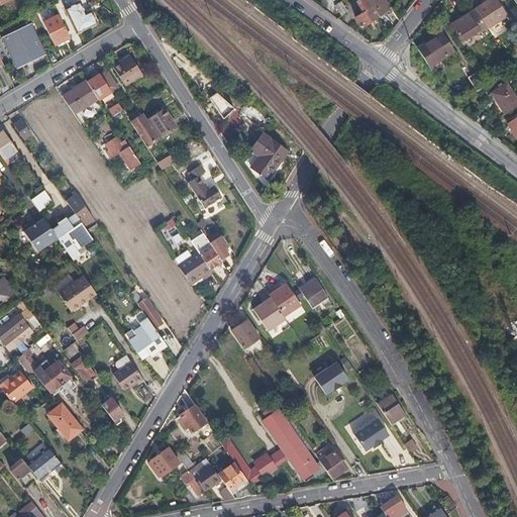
[(67,0),(63,2),(78,32),(97,23),(91,11),(86,14),(79,0),(67,0)]
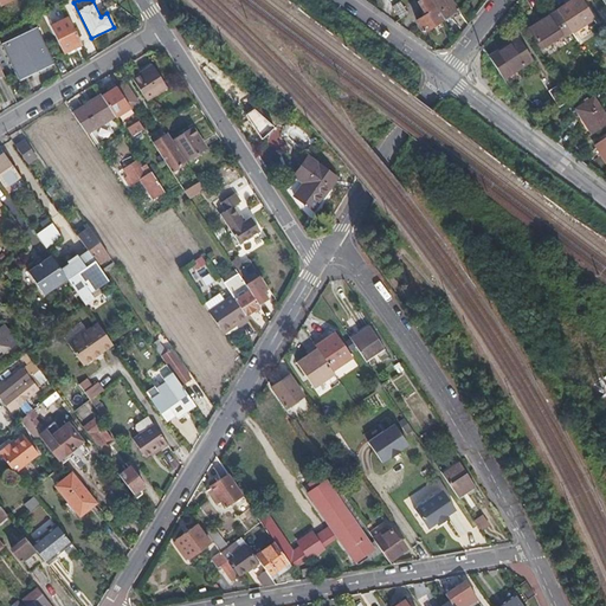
[(444,19),(431,0),(419,0),(418,1),(426,14),(417,20),(425,32),(444,19)]
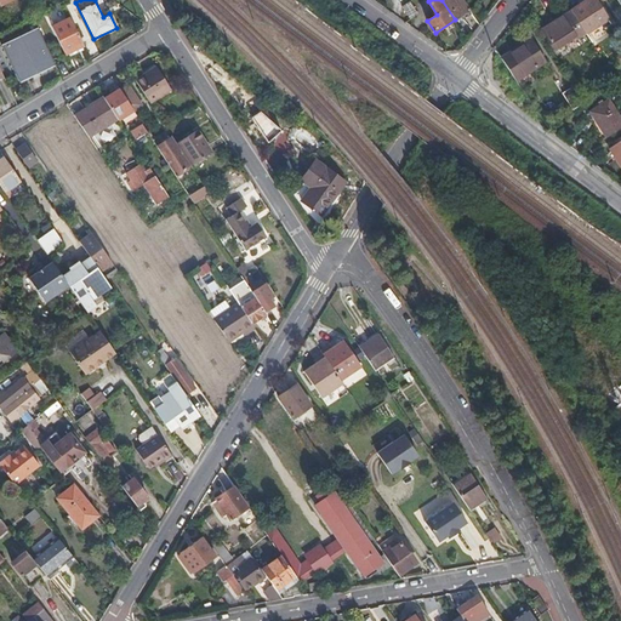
[(463,0),(444,0),(457,18),(471,10),(463,0)]
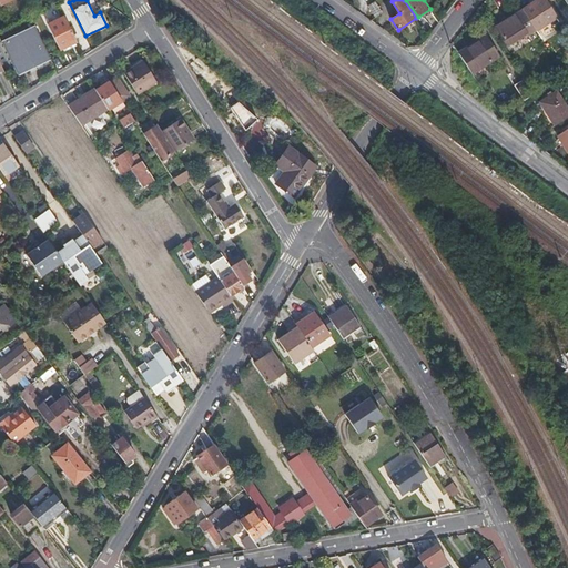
[(557,18),(545,0),(536,0),(523,9),(537,30),(557,18)]
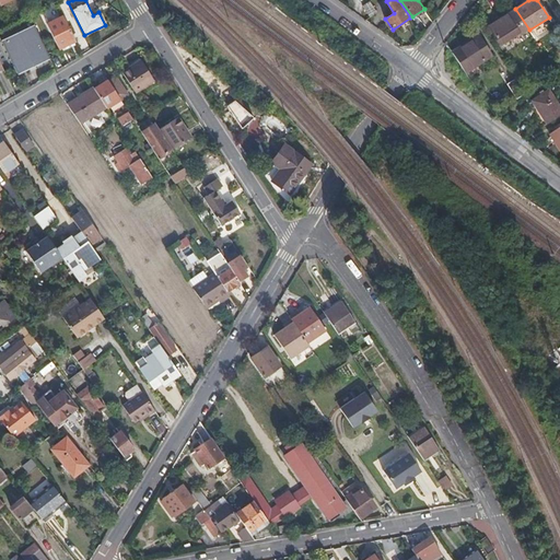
[(377,12),(370,1),(363,6),(371,18),(377,12)]
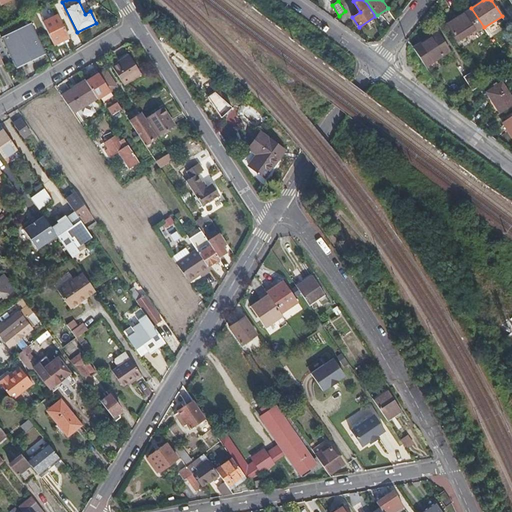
[(471,8),(464,13),(447,24),(458,41),(475,30),(477,32),(484,27),(471,8)]
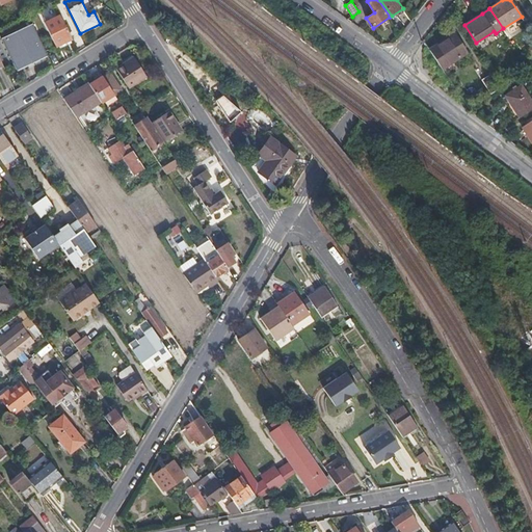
[(60,16),(45,23),(56,47),(72,40),(60,16)]
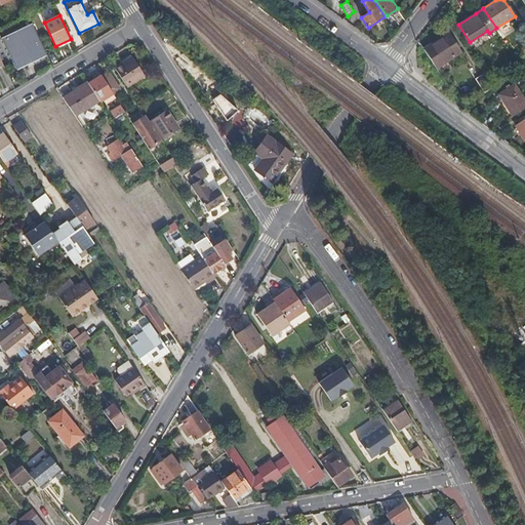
[(47,55),(33,24),(2,38),(16,70),(47,55)]
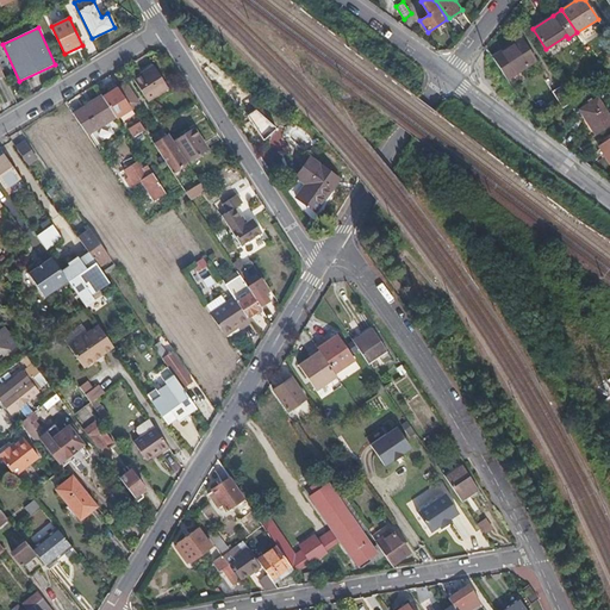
[(536,61),(522,38),(493,57),(506,79),(536,61)]
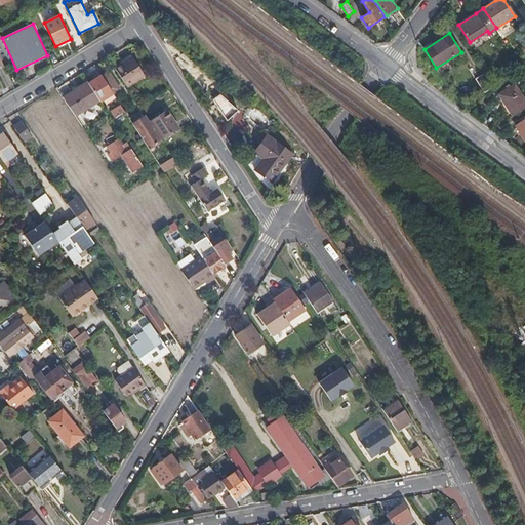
[(145,75),(132,56),(115,68),(127,87),(145,75)]
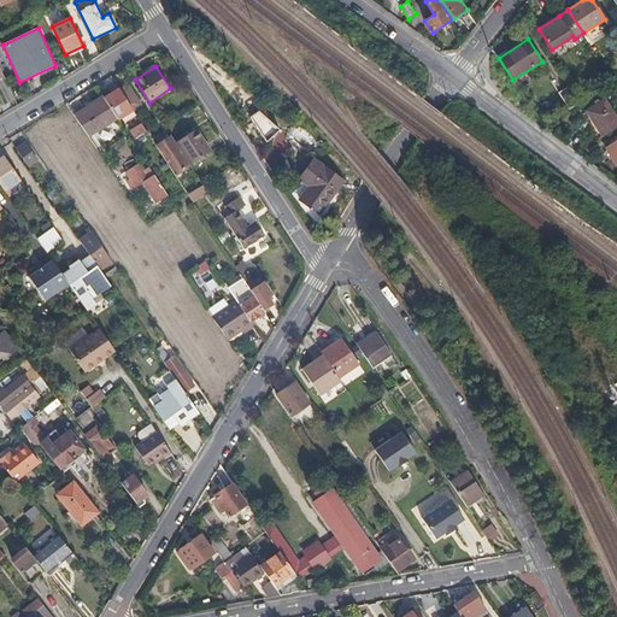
[(128,84),(121,90),(133,110),(136,115),(137,116),(145,111),(128,84)]
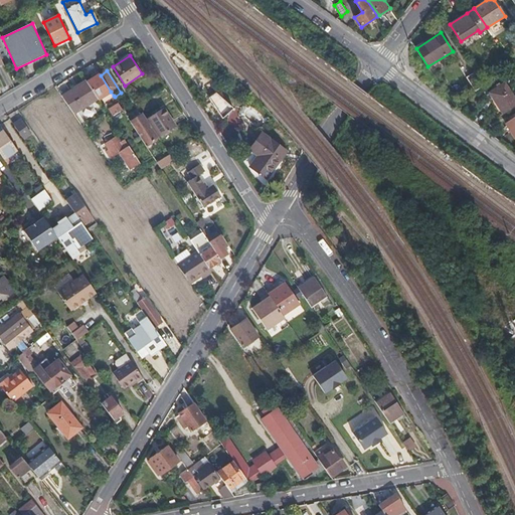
[(483,87),(474,72),(466,77),(476,92),(483,87)]
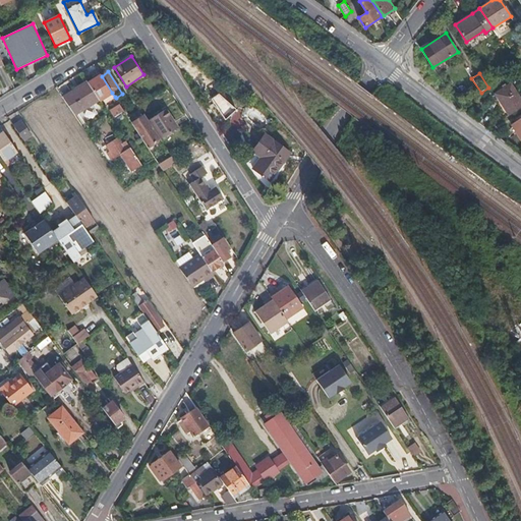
[(101,74),(88,82),(99,100),(100,101),(103,99),(112,93),(102,76),(101,74)]
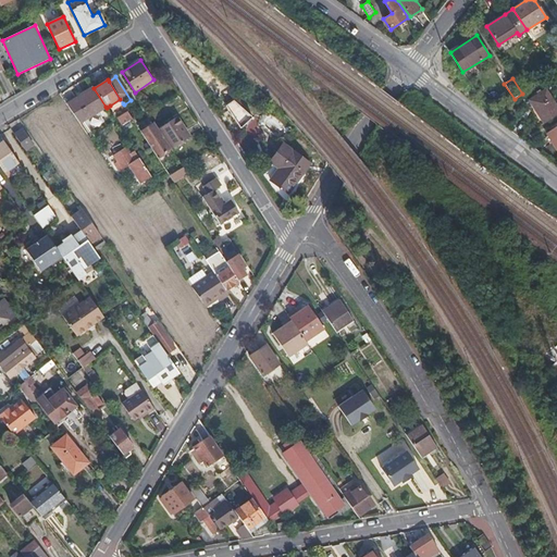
[(94,88),(66,104),(79,123),(106,107),(94,88)]
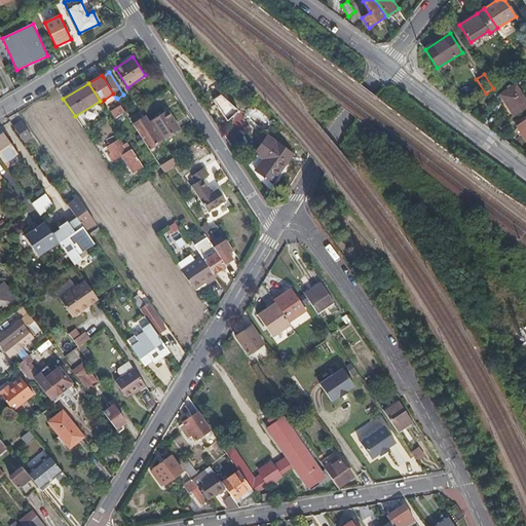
[(525,108),(525,101),(516,84),(500,95),(514,116),(525,108)]
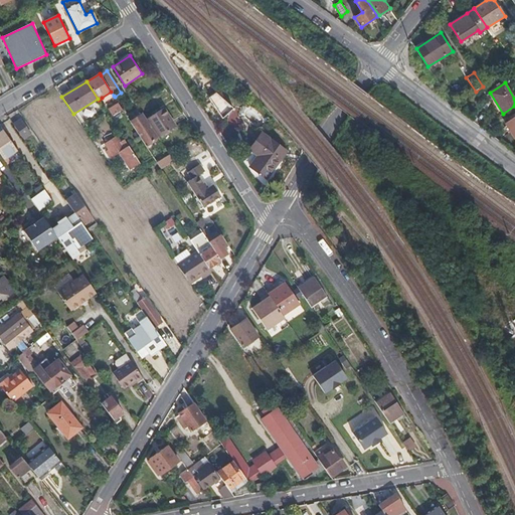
[(102,98),(105,102),(114,96),(111,92),(102,98)]
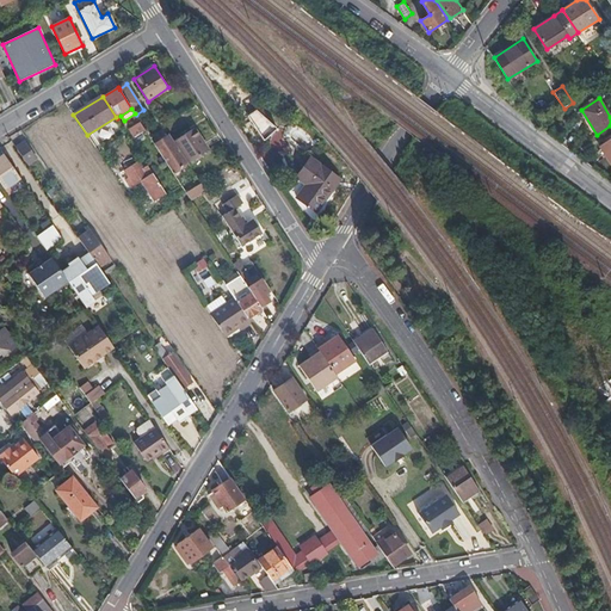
[(146,130),(140,122),(129,129),(134,137),(146,130)]
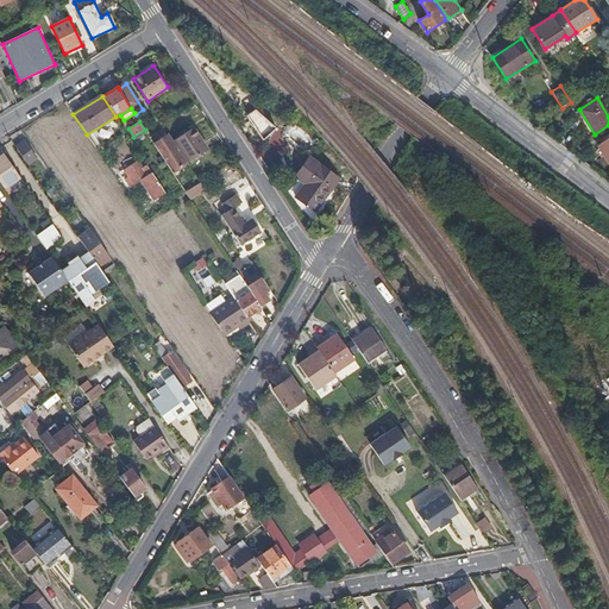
[(194,127),(174,140),(188,163),(208,150),(194,127)]
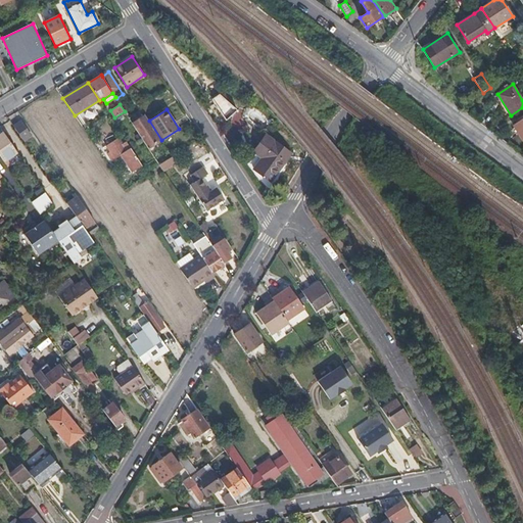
[(522,119),(514,125),(522,139),(522,119)]
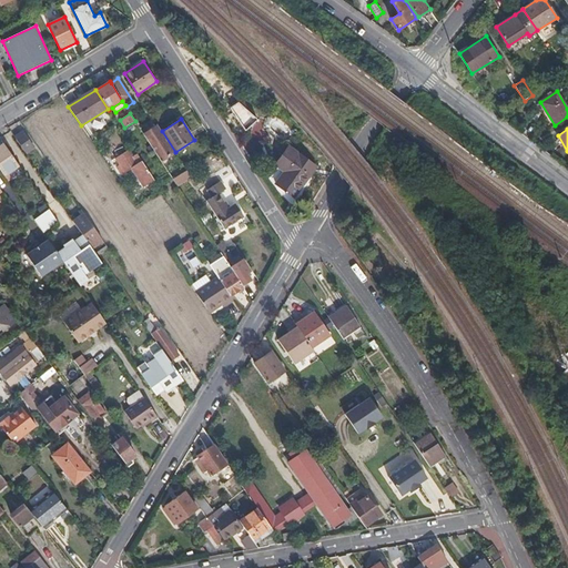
[(34,148),(23,131),(14,137),(27,153),(34,148)]
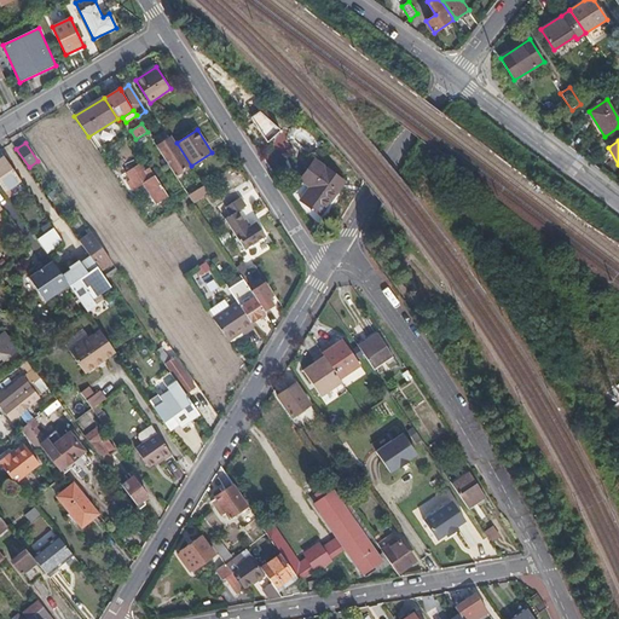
[(177,143),(161,151),(175,175),(191,166),(177,143)]
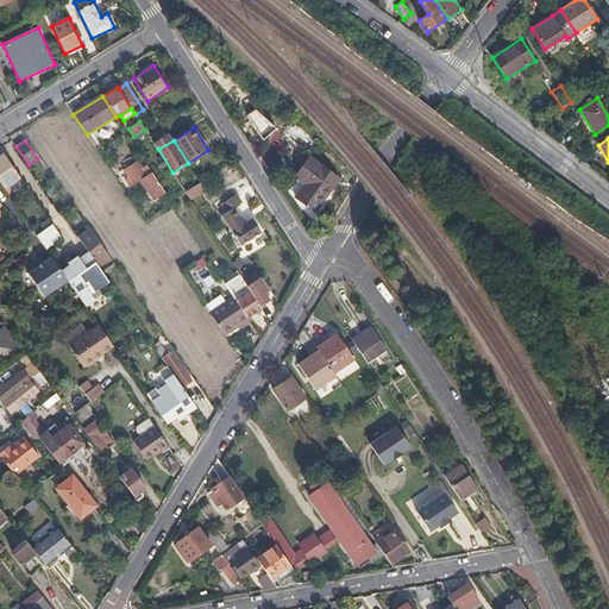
[(0,156),(0,180),(5,188),(20,177),(5,154),(0,156)]
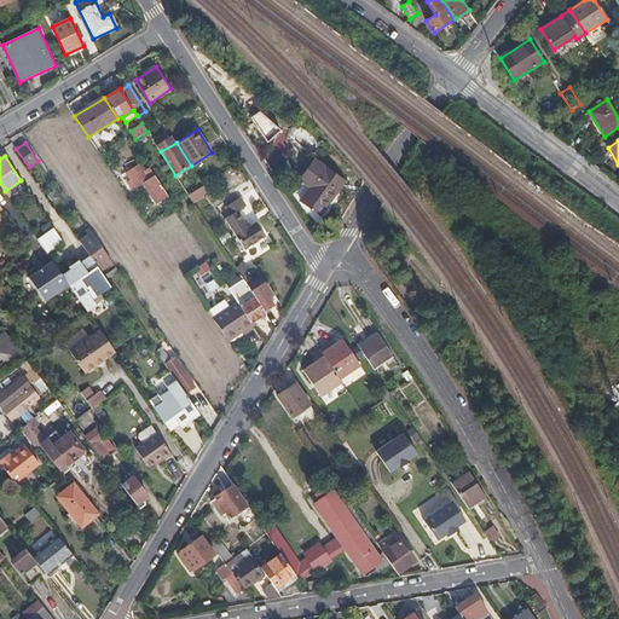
[(345,181),(314,160),(300,179),(311,186),(301,201),(320,215),(345,181)]
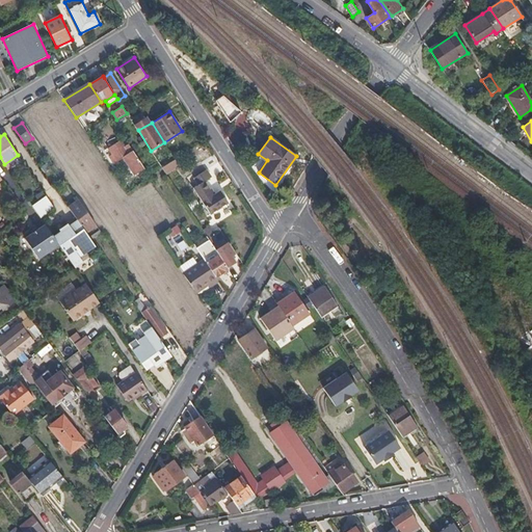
[(121,140),(108,148),(112,155),(109,156),(114,163),(123,158),(134,176),(144,168),(129,143),(124,147),(121,140)]
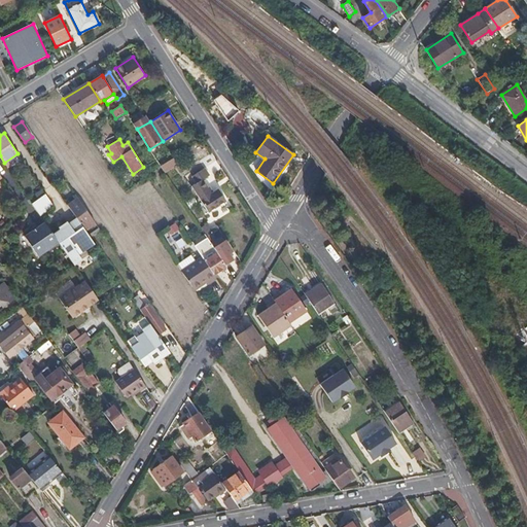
[(178,165),(174,157),(161,166),(165,172),(178,165)]
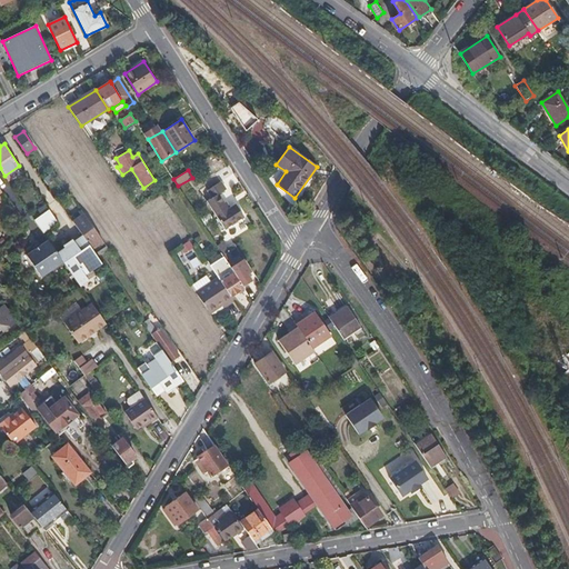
[(55,180),(50,175),(43,179),(48,185),(55,180)]
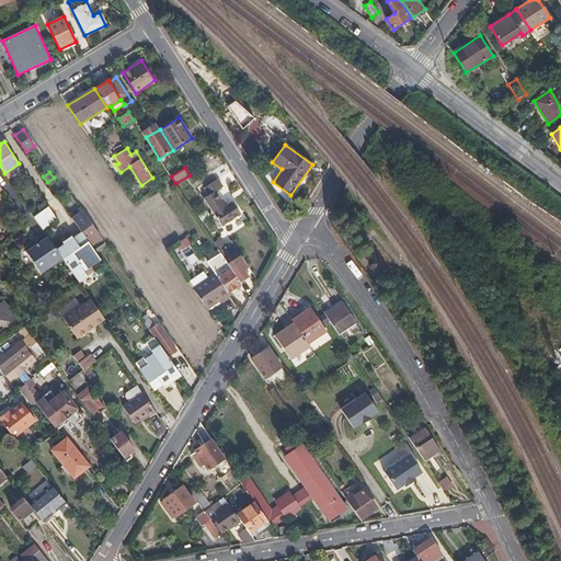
[(204,198),(221,227),(241,214),(232,201),(228,204),(226,206),(221,199),(216,192),(224,187),(218,179),(205,186),(210,194),(204,198)]
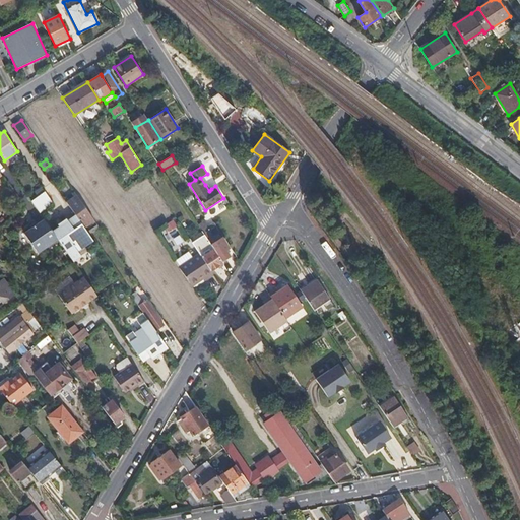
[(45,191),(42,187),(35,192),(38,196),(45,191)]
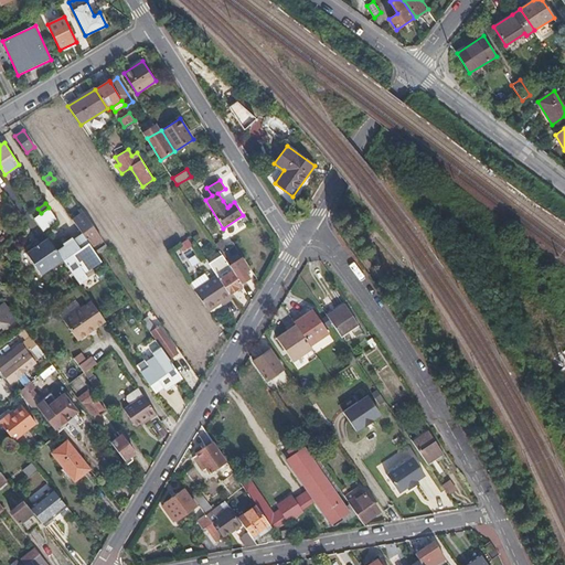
[(41,213),(35,217),(43,231),(57,220),(49,208),(41,213)]
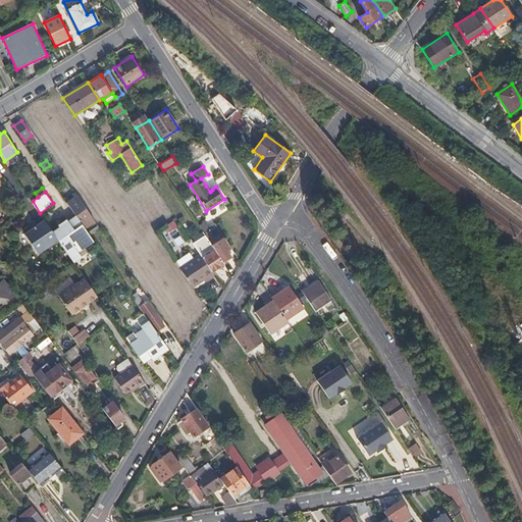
[(95,221),(77,196),(67,203),(76,216),(85,228),(95,221)]
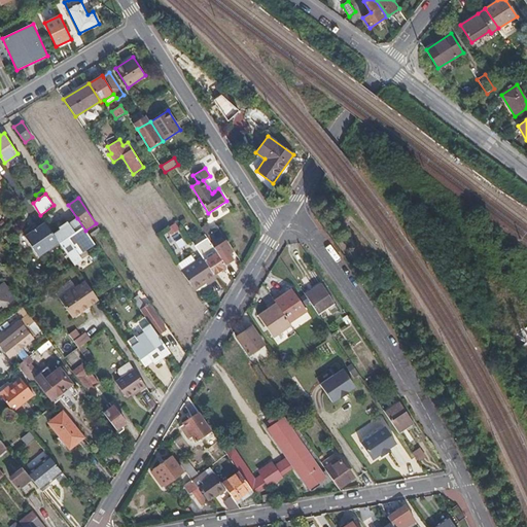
[(61,230),(54,235),(59,242),(73,264),(74,265),(82,259),(77,253),(85,248),(94,242),(91,238),(89,235),(85,231),(77,218),(70,224),(68,221),(59,226),(61,230)]
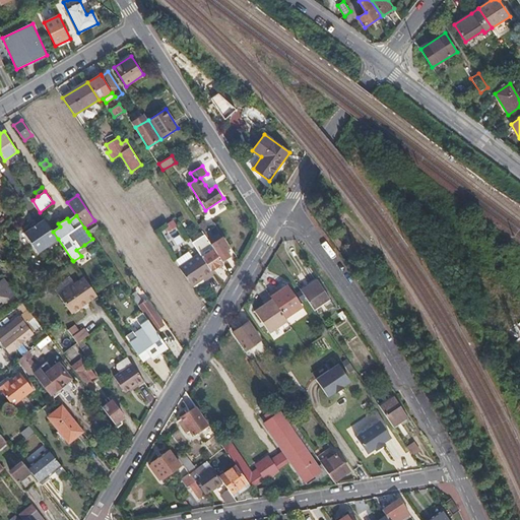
[(24,233),(38,253),(58,239),(53,232),(45,219),(24,233)]
